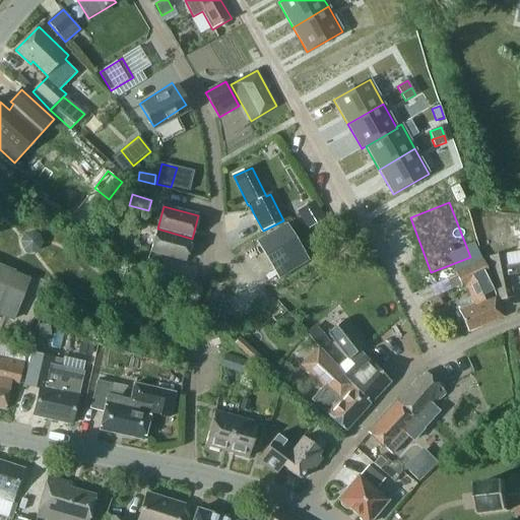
[(303,217),(309,228),(324,218),(317,208),(303,217)]
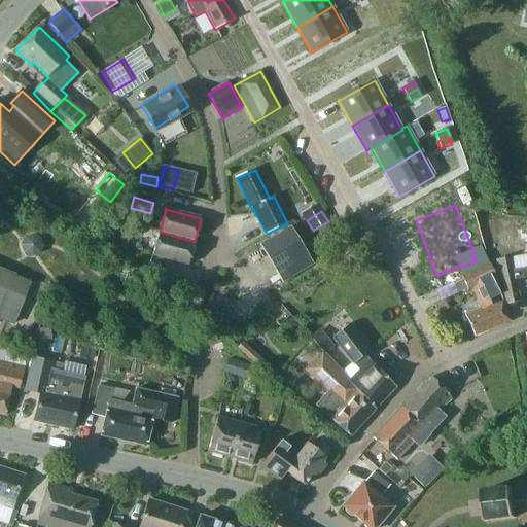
[(128,224),(142,227),(144,219),(130,215),(128,224)]
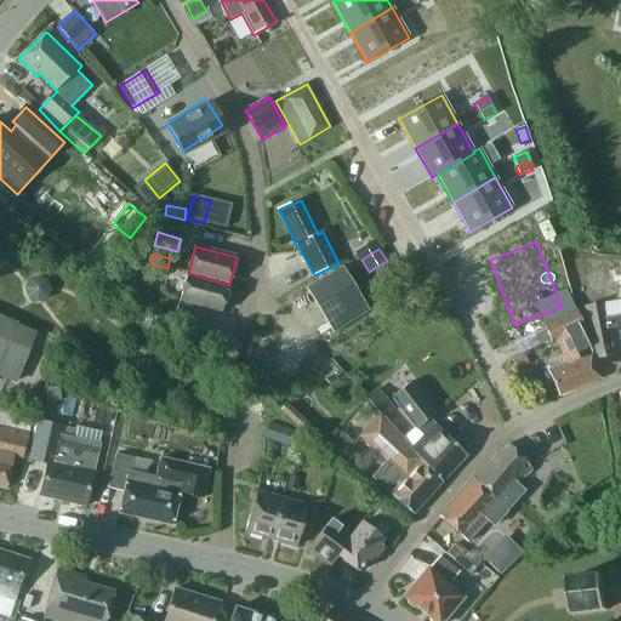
[(165,278),(167,268),(151,265),(148,274),(165,278)]
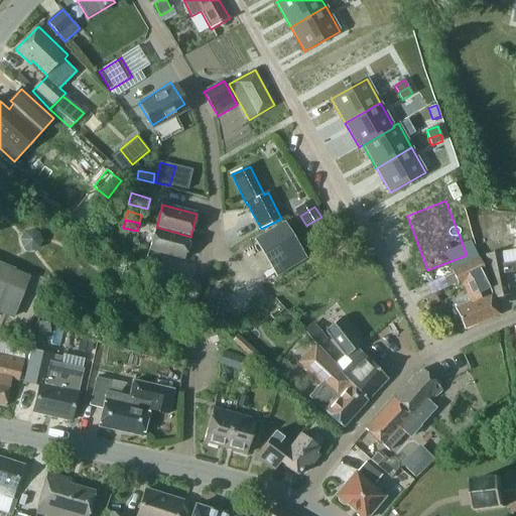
[(257,242),(279,276),(306,259),(285,225),(257,242)]
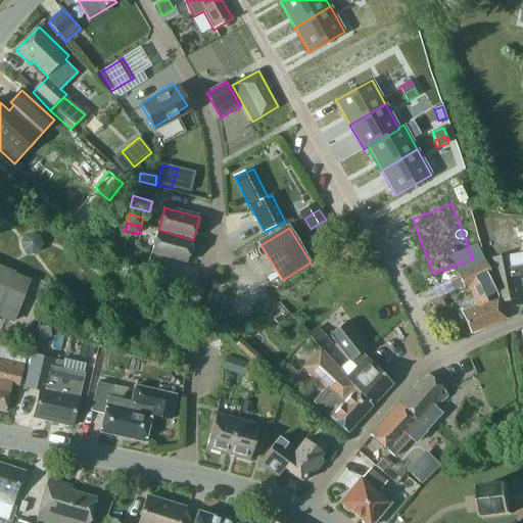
[(187,263),(193,240),(158,230),(152,253),(187,263)]
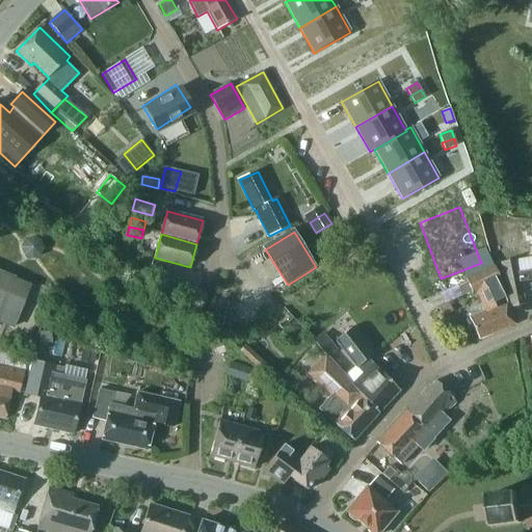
[(516,260),(501,263),(510,308),(525,304),(526,312),(531,311),(531,270),(520,272),(516,260)]
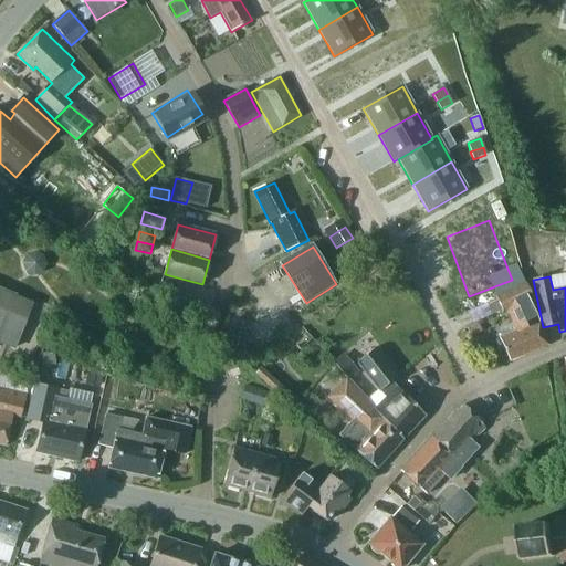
[(532,299),(525,284),(496,297),(503,313),(507,311),(517,332),(500,338),(510,362),(548,345),(540,323),(532,299)]
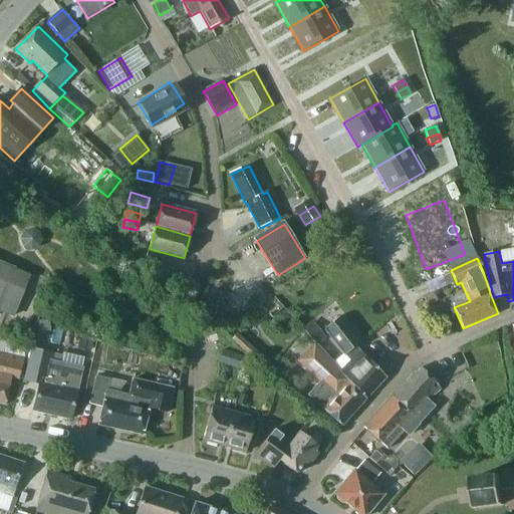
[(14,269),(0,263),(0,310),(13,316),(29,276),(14,270),(14,269)]
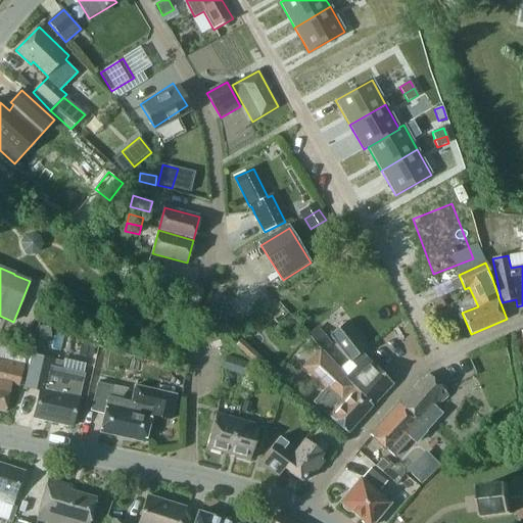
[(432,307),(423,312),(427,321),(437,317),(434,312),(432,307)]
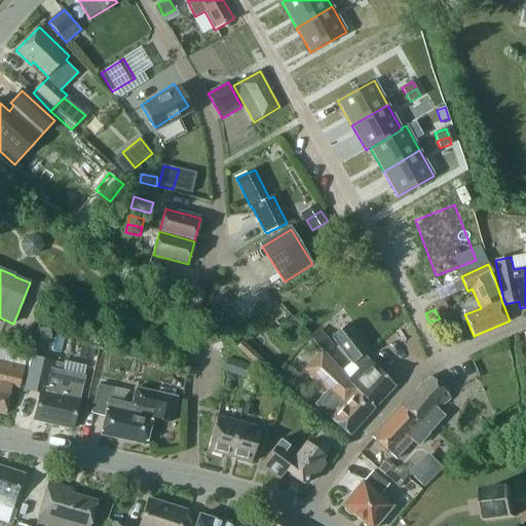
[(375,408),(396,386),(364,354),(369,350),(347,324),(332,337),(353,364),(360,371),(349,381),(375,408)]
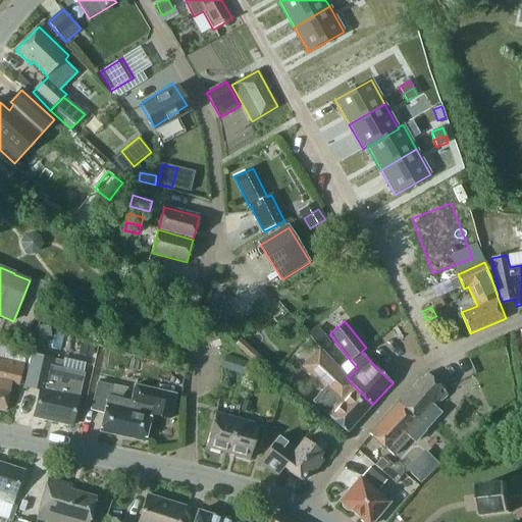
[(317,326),(307,333),(322,352),(331,344),(317,326)]
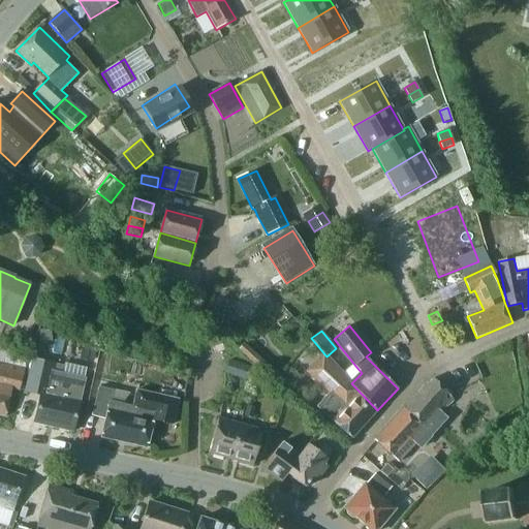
[(0,346),(0,362),(26,368),(29,353),(0,346)]
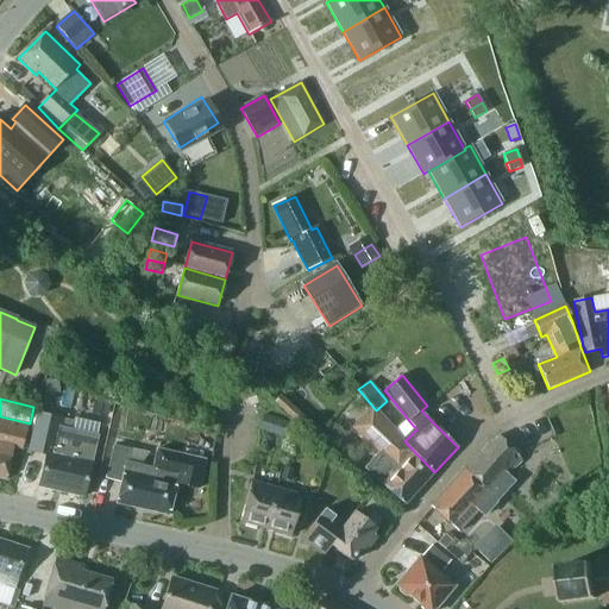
[(94,401),(92,415),(107,419),(111,405),(94,401)]
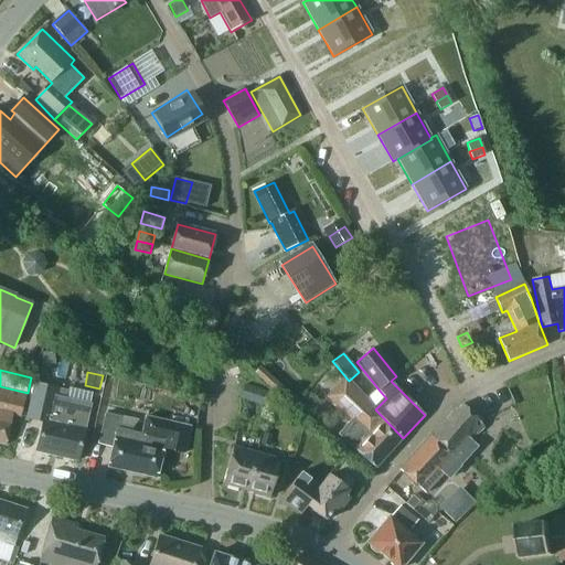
[(403,438),(375,409),(347,379),(328,397),(352,419),(338,435),(375,468),(403,438)]
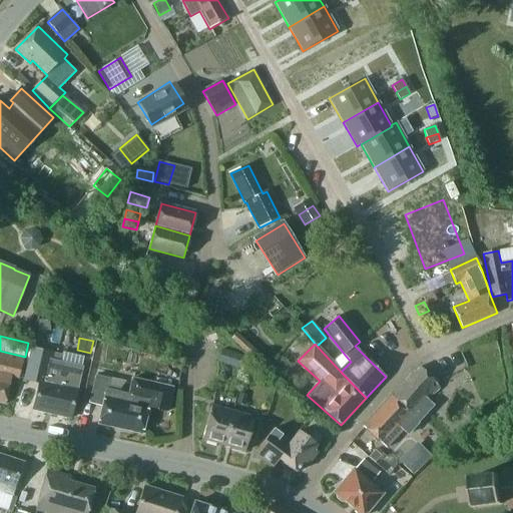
[(64,356),(31,349),(24,380),(39,384),(33,411),(71,419),(82,368),(62,364),(63,363),(64,356)]
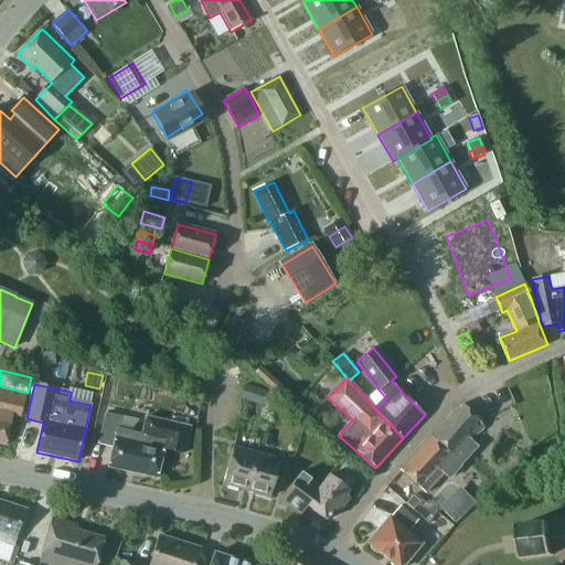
[(272,393),(244,384),(240,398),(267,407),(272,393)]
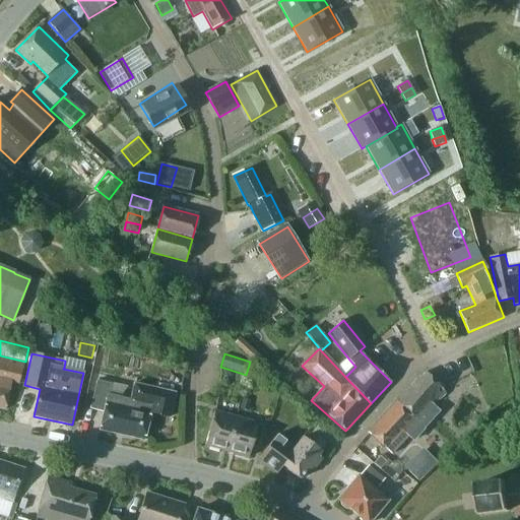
[(12,382),(19,384),(24,363),(0,356),(0,408),(5,410),(12,382)]
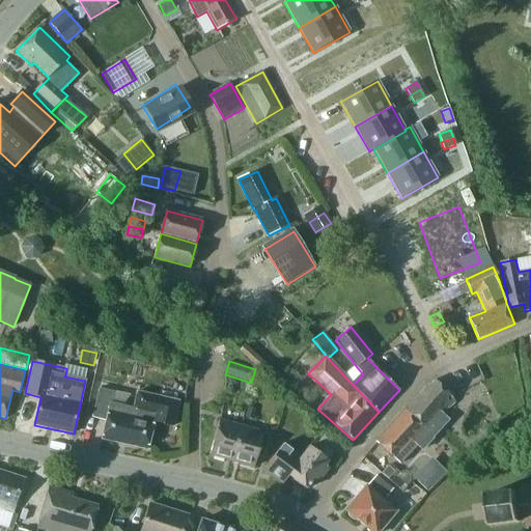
[(66,368),(65,375),(85,380),(87,369),(67,365),(66,368)]
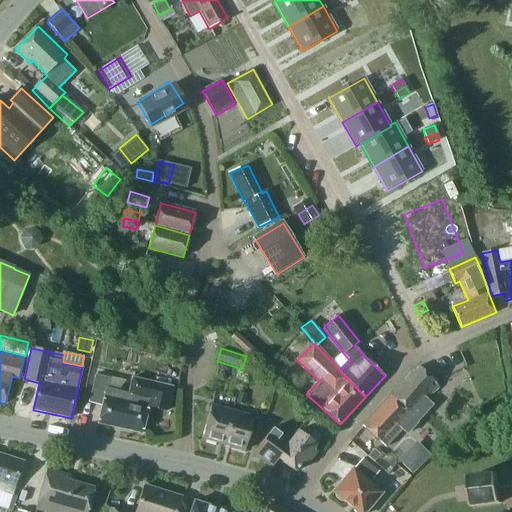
[(368,428),(392,447),(406,428),(403,425),(439,380),(419,364),(368,428)]
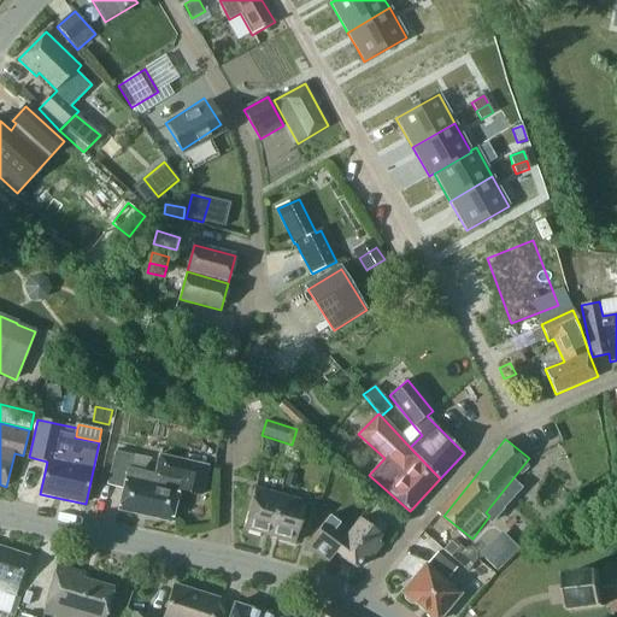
[(115,452),(107,485),(123,488),(118,510),(171,522),(178,491),(201,495),(209,466),(159,456),(156,474),(129,469),(131,456),(115,452)]
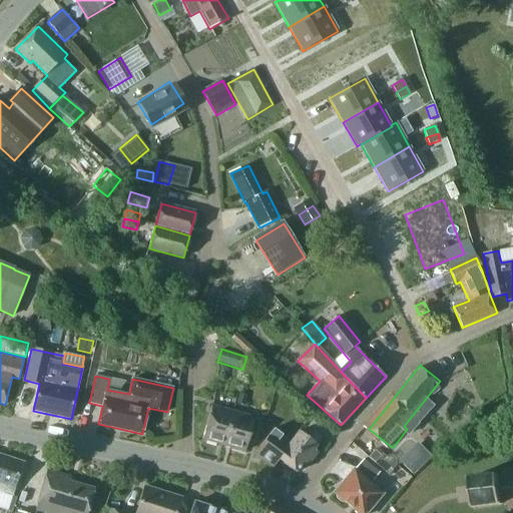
[(236,403),(244,406),(247,396),(239,393),(236,403)]
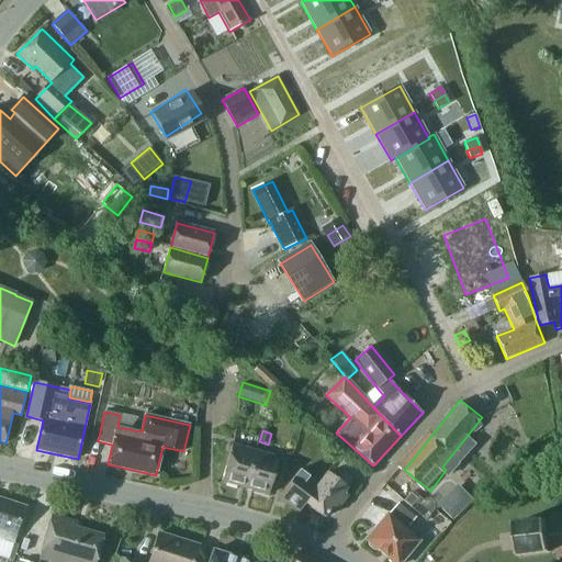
[(246,489),(256,451),(233,445),(222,482),(246,489)]
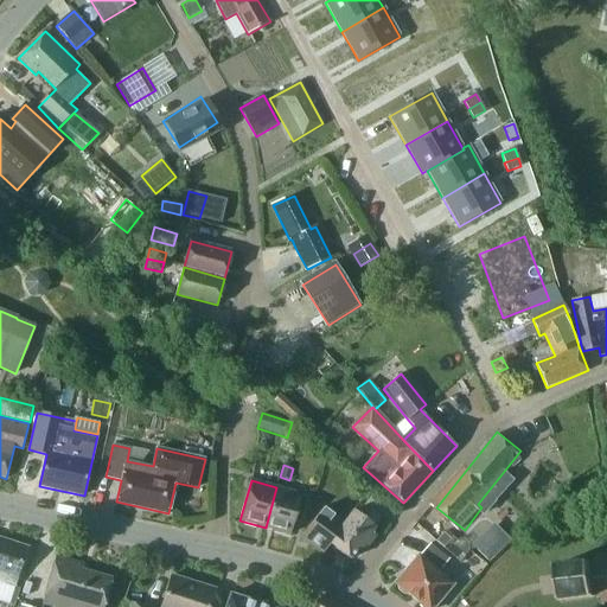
[(291,535),(301,494),(276,487),(266,528),(291,535)]
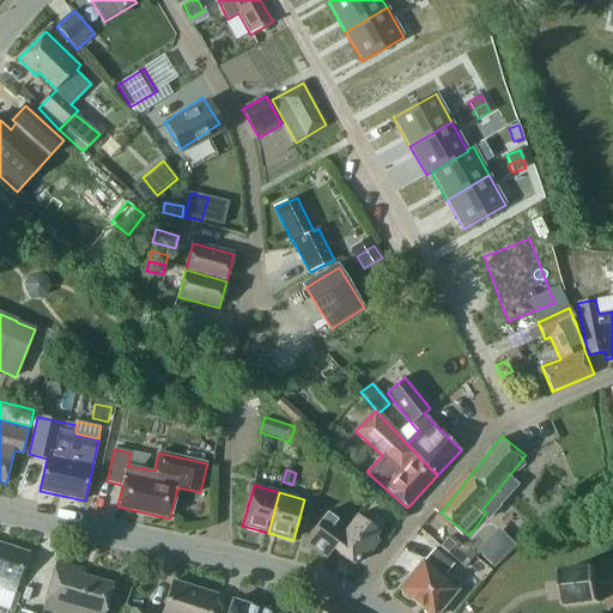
[(347,529),(347,528),(327,513),(304,542),(327,559),(333,550),(347,529)]
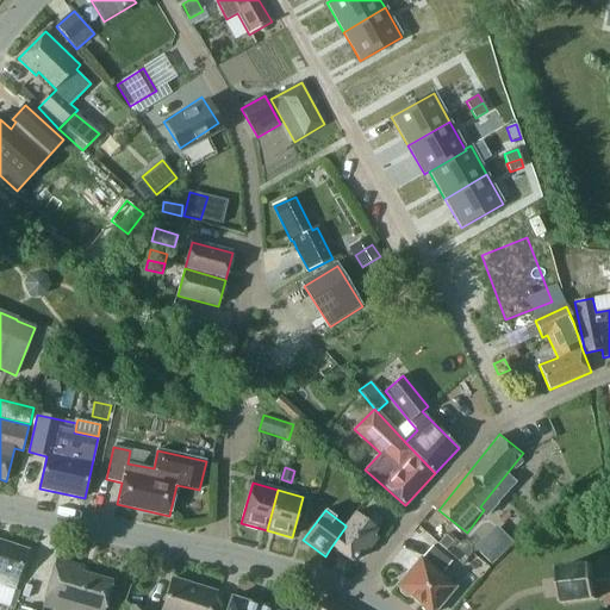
[(346,527),(373,546),(378,539),(373,535),(384,521),(373,514),(367,522),(355,512),(346,526),(346,527)]
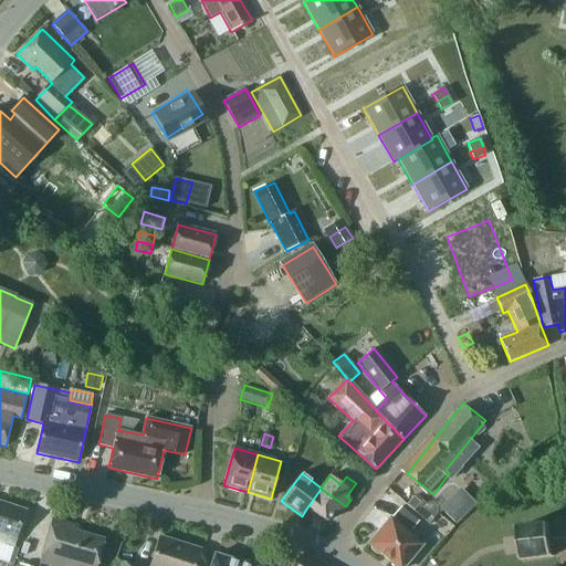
[(341,513),(346,506),(321,489),(307,507),(327,522),(336,510),(341,513)]
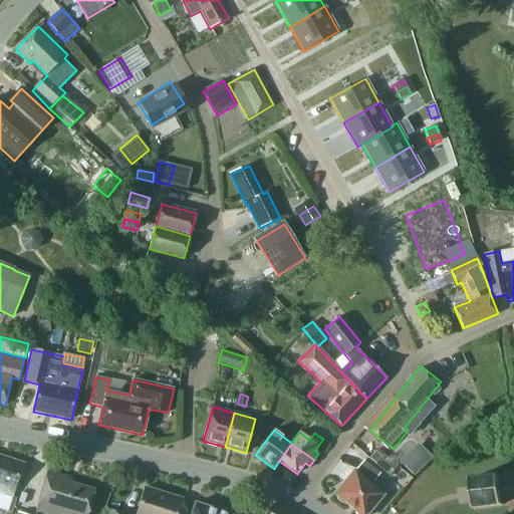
[(0,492),(13,497),(24,464),(0,455),(0,492)]
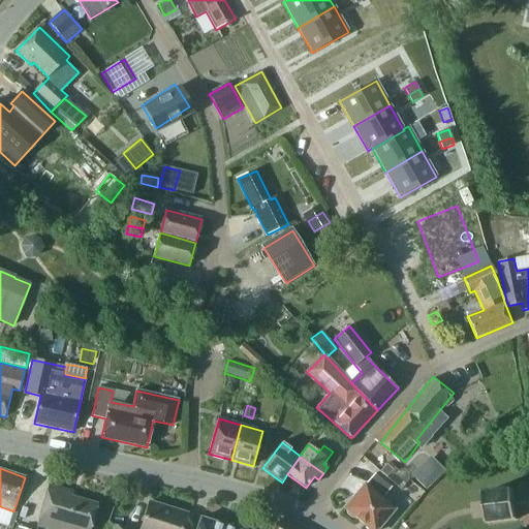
[(365,485),(344,508),(369,528),(378,528),(381,526),(382,527),(390,518),(389,518),(395,509),(387,503),(391,500),(384,495),(392,487),(374,472),(365,485)]
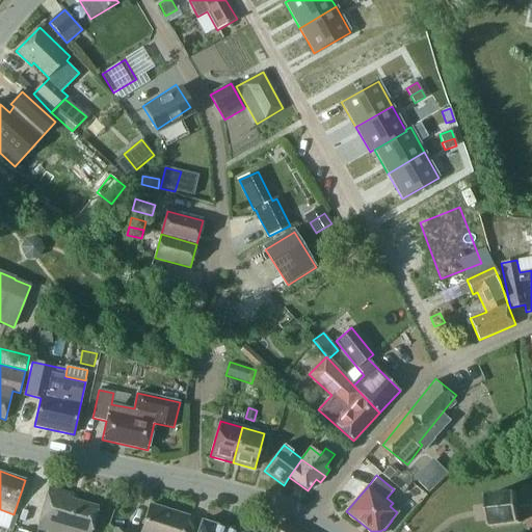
[(490,512),(491,521),(493,529),(525,525),(525,524),(527,524),(527,531),(531,531),(531,487),(528,488),(528,484),(525,484),(525,491),(488,496),(490,512)]
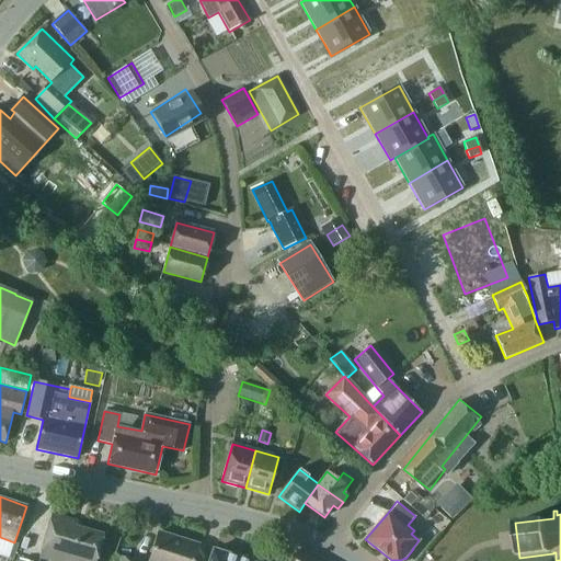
[(78,522),(52,515),(39,558),(49,560),(95,560),(104,535),(76,527),(78,522)]
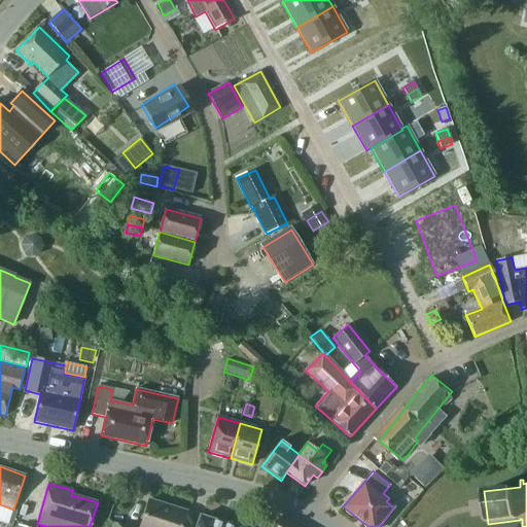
[(111,526),(181,526),(186,512),(149,500),(140,526),(127,526),(113,523),(111,526)]
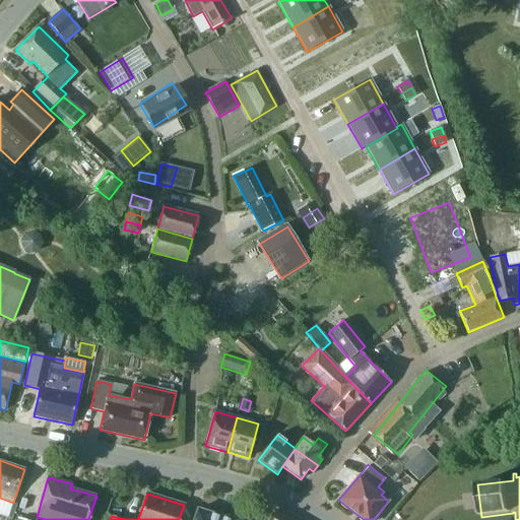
[(221,519),(222,517),(215,514),(214,515),(197,509),(193,519),(221,519)]
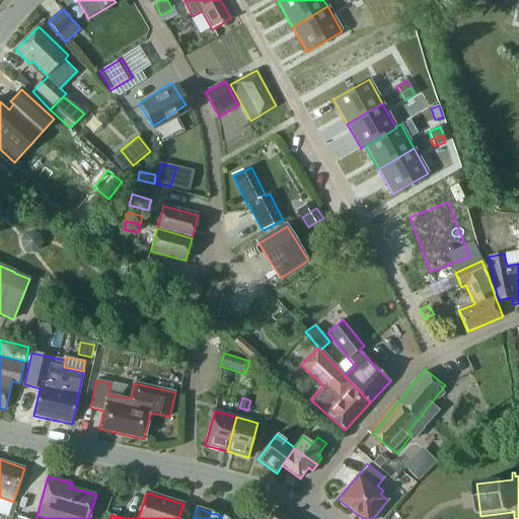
[(290,518),(274,510),(269,518),(290,518)]
